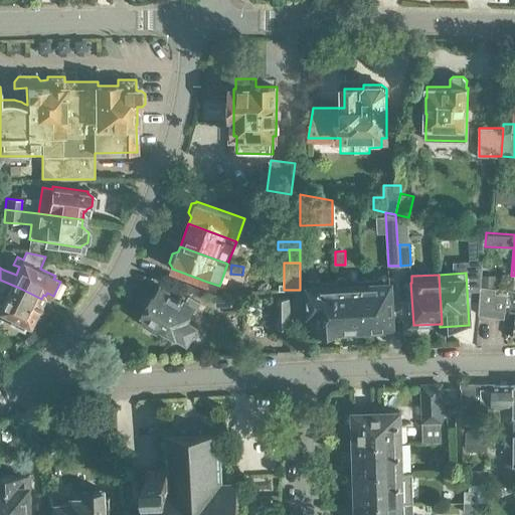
[(377,282),(363,283),(366,329),(394,328),(390,276),(376,277),(377,282)]
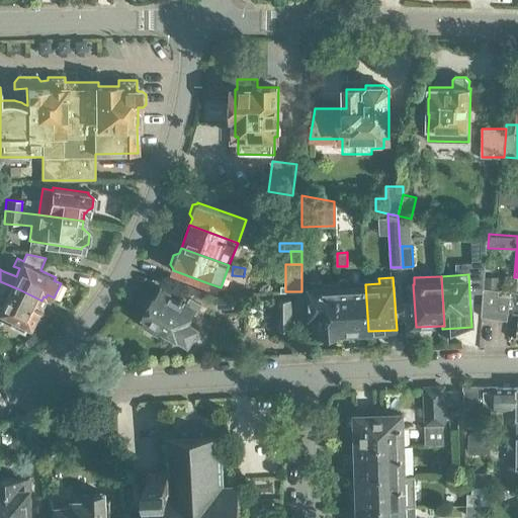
[(341,329),(338,285),(323,286),(323,280),(311,281),(312,289),(311,289),(314,336),(341,334),(341,329)]
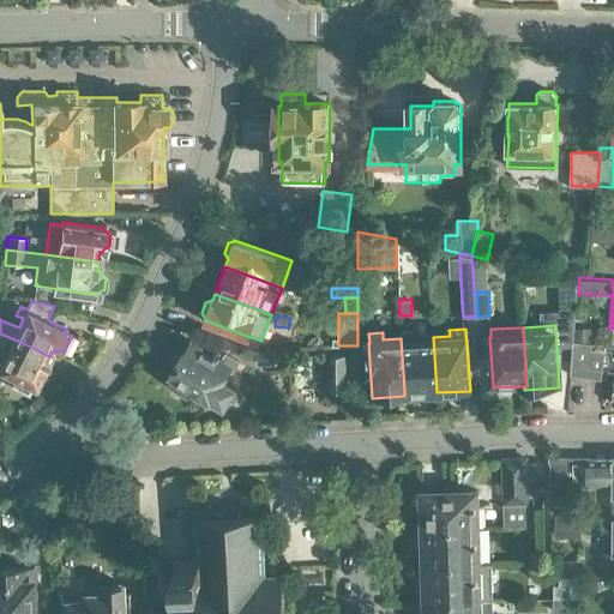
[(0,333),(0,354),(4,356),(0,363),(0,369),(16,377),(12,386),(28,395),(31,386),(34,387),(49,356),(23,343),(0,333)]
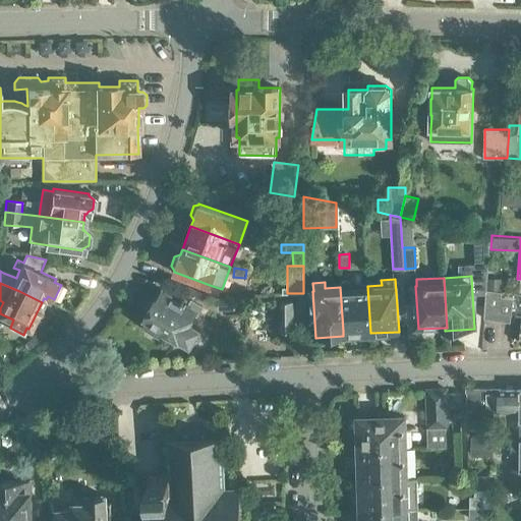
[(343,331),(352,330),(357,334),(370,333),(367,286),(340,287),(343,331)]
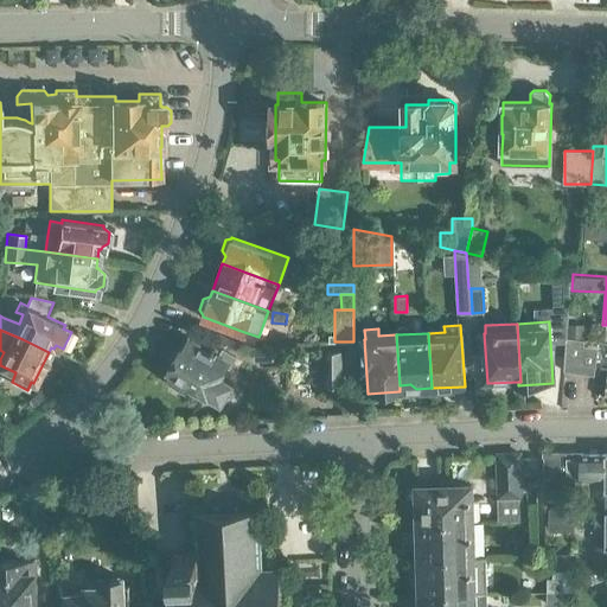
[(211,350),(190,338),(183,350),(180,349),(178,353),(174,355),(171,359),(172,364),(168,369),(173,371),(170,377),(171,382),(181,389),(187,387),(190,383),(209,394),(210,393),(222,400),(231,383),(221,377),(227,366),(231,369),(238,357),(224,349),(222,353),(212,347),(211,350)]
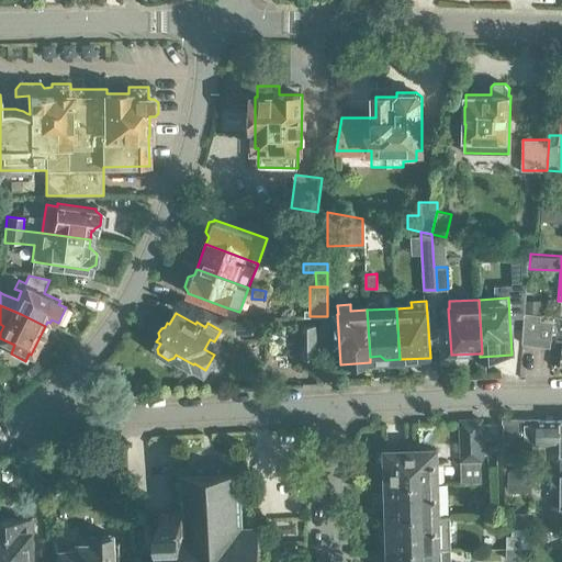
[(524,344),(537,345),(539,318),(540,318),(540,315),(526,314),(524,344)]
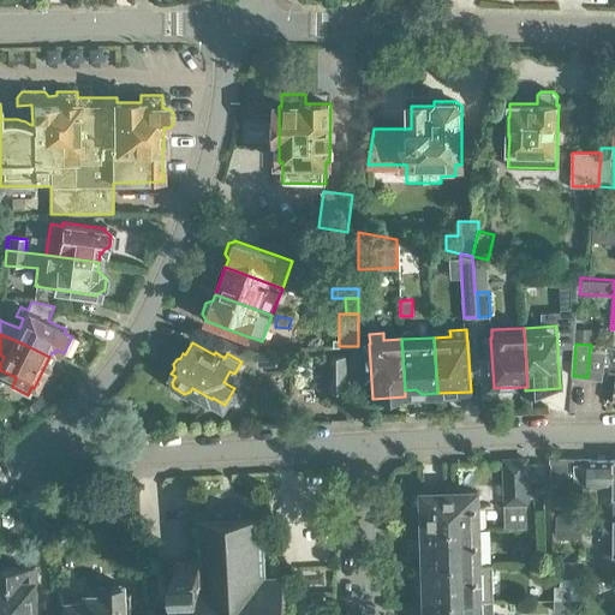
[(590,348),(587,377),(602,380),(607,351),(591,348),(590,348)]
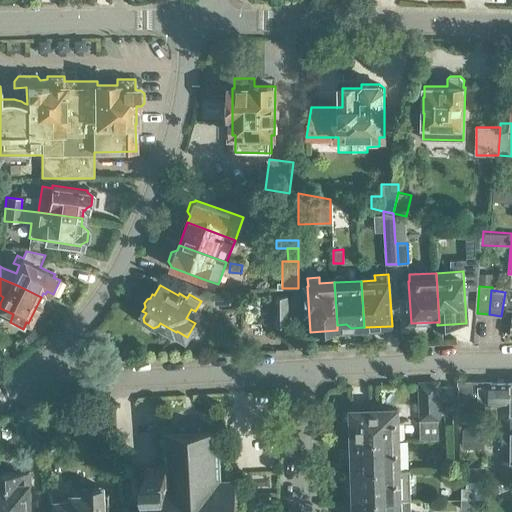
[(230,292),(219,292),(219,300),(230,300),(230,292)]
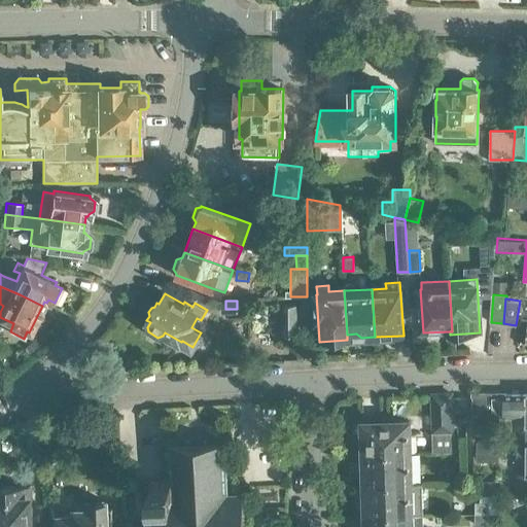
[(296,305),(280,305),(280,334),(297,334),(296,305)]
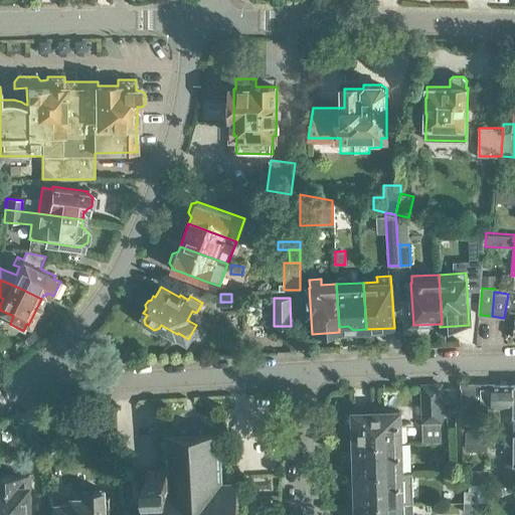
[(24,340),(31,347),(41,338),(35,331),(24,340)]
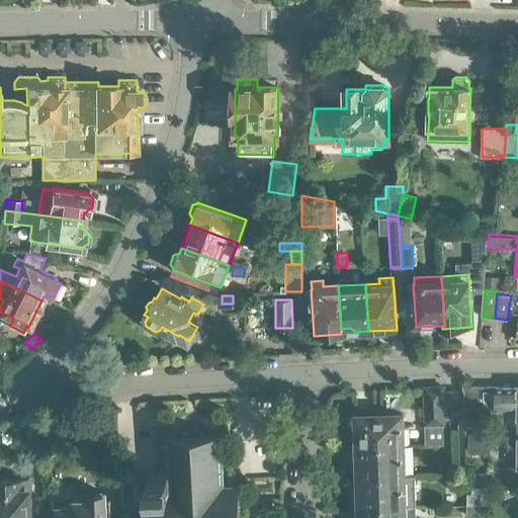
[(445,426),(445,418),(444,390),(444,386),(426,386),(427,426),(445,426)]
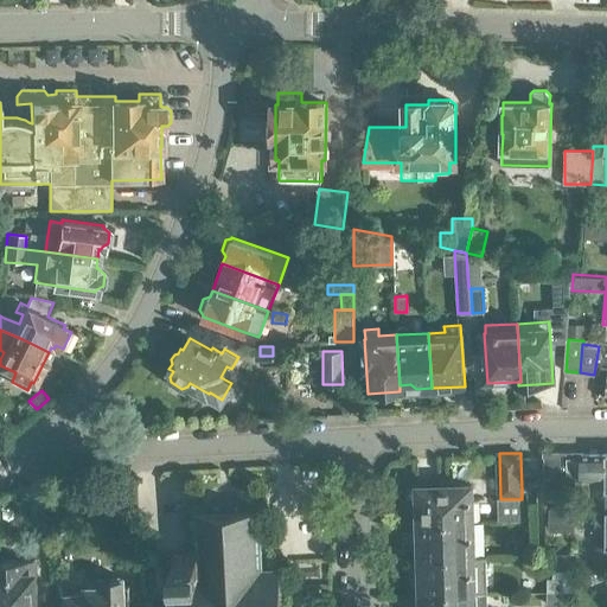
[(577,479),(577,454),(545,454),(544,491),(577,491),(577,479)]
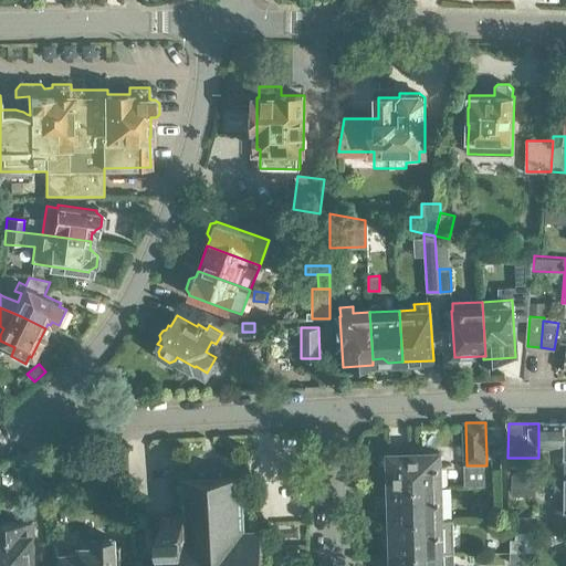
[(538,447),(552,448),(552,442),(556,442),(556,438),(565,438),(565,442),(565,423),(538,423),(538,447)]
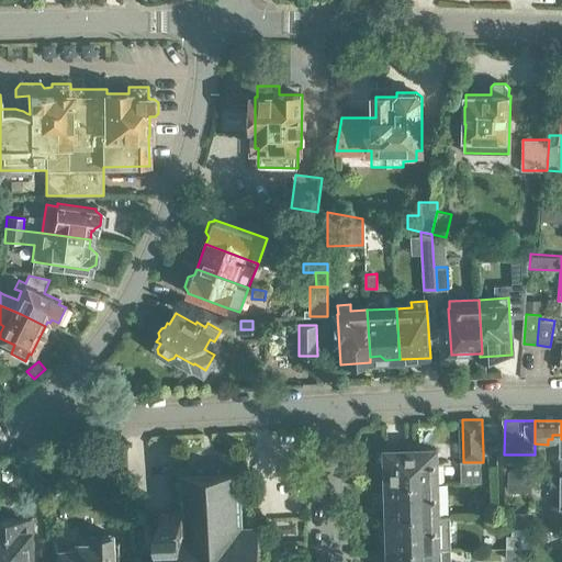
[(496,423),(482,423),(483,453),(497,453),(496,423)]
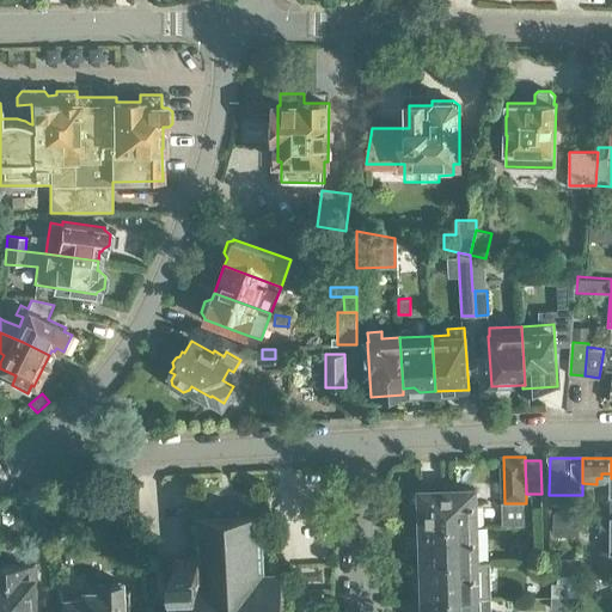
[(611,478),(611,473),(601,473),(601,478),(597,478),(597,484),(611,484),(611,512),(611,478)]
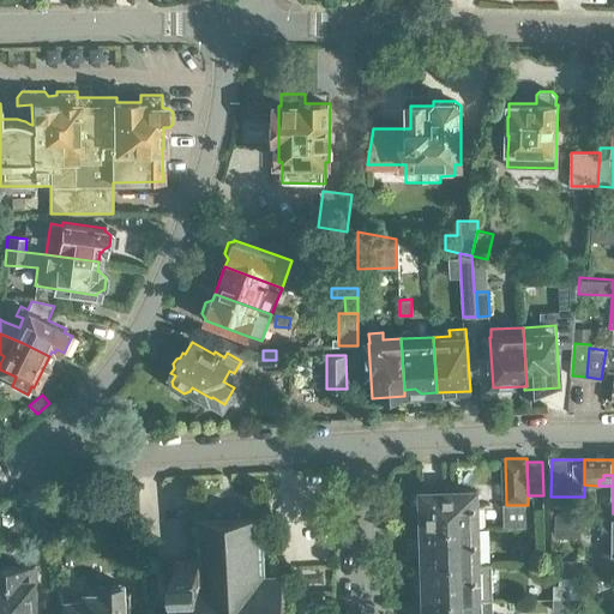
[(423,528),(423,530),(476,528),(476,507),(487,507),(487,492),(422,493),(423,510),(416,515),(417,525),(423,528)]
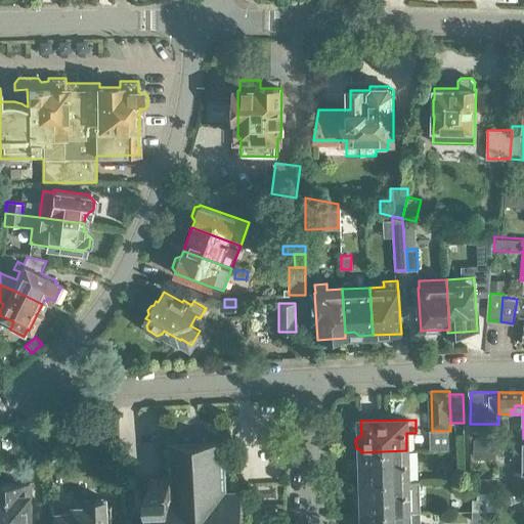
[(432,431),(433,450),(451,449),(450,431),(432,431)]
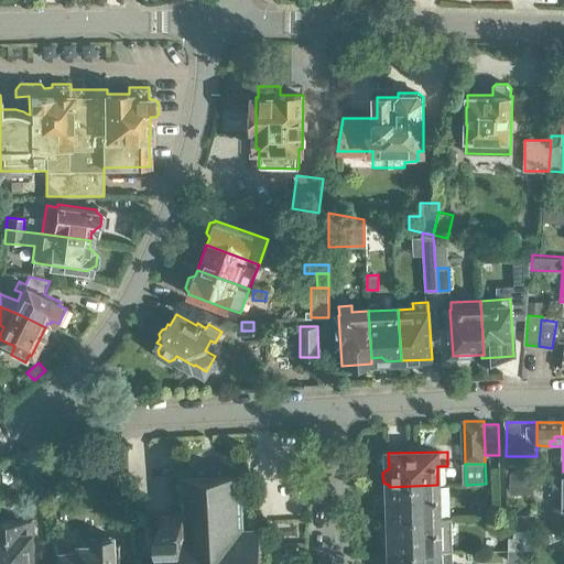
[(262,563),(261,522),(258,522),(258,527),(243,528),(243,513),(248,512),(248,509),(242,510),(242,494),(247,494),(247,491),(242,491),(241,476),(246,476),(246,473),(177,476),(177,479),(182,479),(182,494),(179,494),(179,497),(183,497),(183,512),(162,513),(163,532),(161,532),(161,534),(167,534),(169,563),(262,563)]
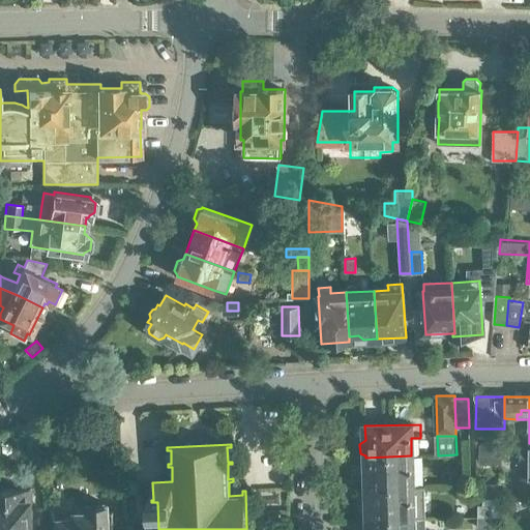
[(478,462),(501,462),(501,445),(478,445),(478,462)]
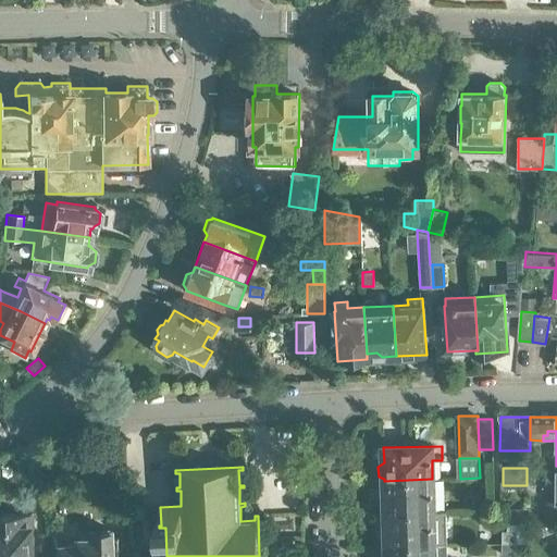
[(385,511),(385,514),(433,511),(432,479),(384,481),(384,495),(379,499),(379,509),(385,511)]
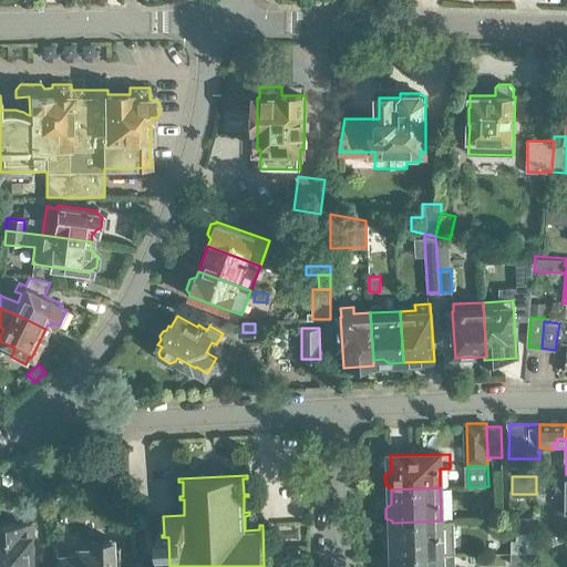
[(393,554),(393,555),(442,554),(441,521),(392,523),(392,537),(387,540),(387,552),(393,554)]
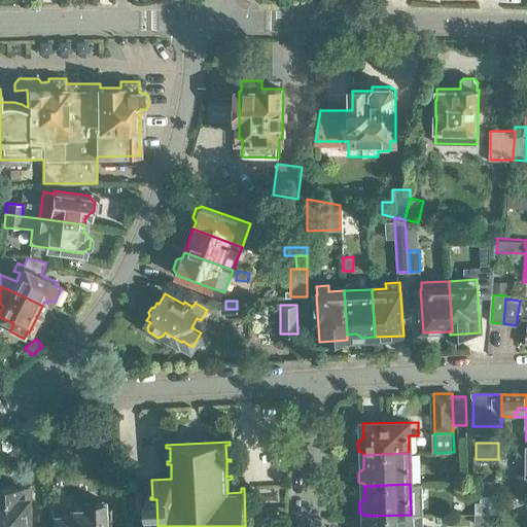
[(31,526),(30,485),(0,486),(0,526),(31,526)]
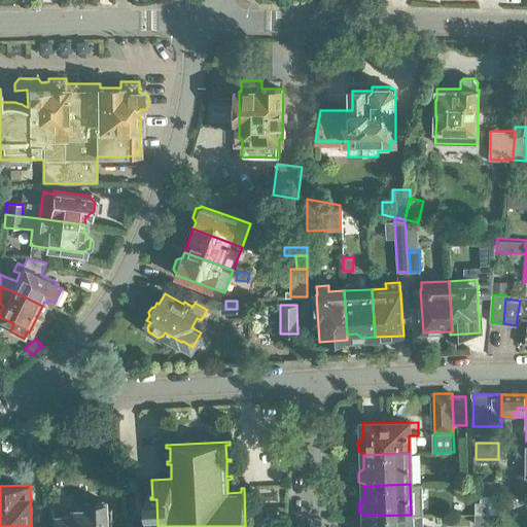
[(59,515),(59,526),(113,526),(113,507),(108,508),(107,500),(84,501),(84,508),(74,510),(74,515),(59,515)]
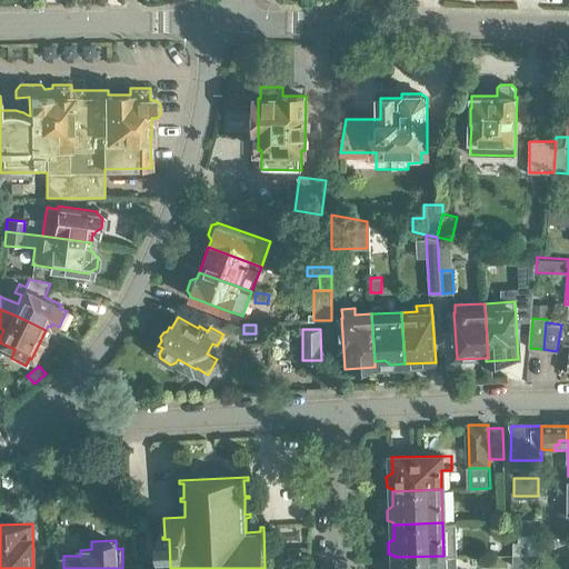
[(512,553),(527,553),(527,542),(512,541),(512,553)]
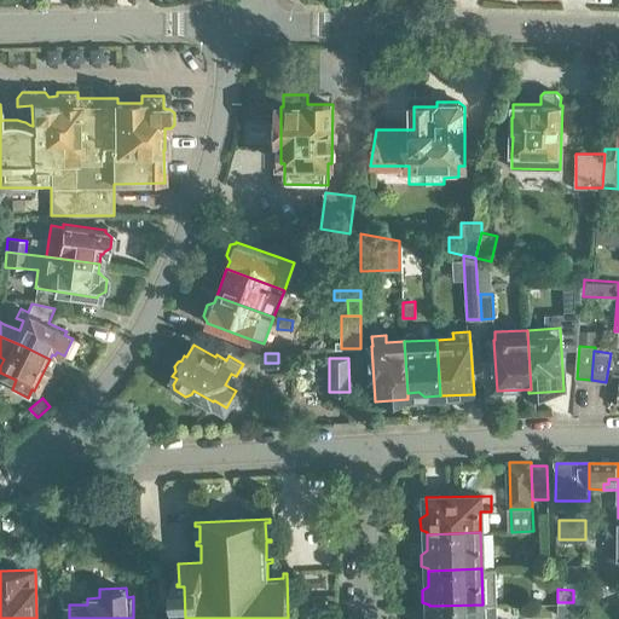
[(573,602),(557,602),(557,615),(573,615),(573,602)]
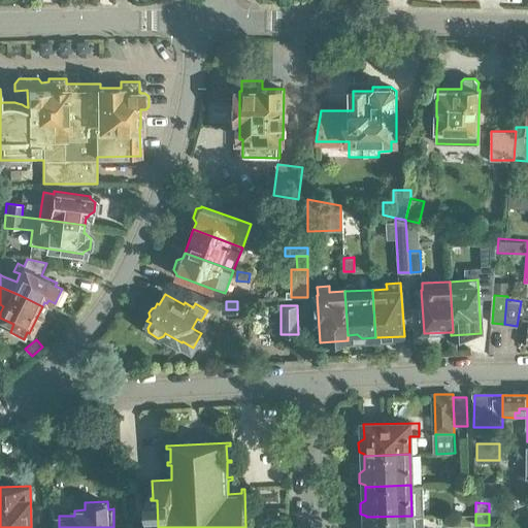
[(424,527),(424,516),(411,516),(366,517),(365,527),(424,527)]
